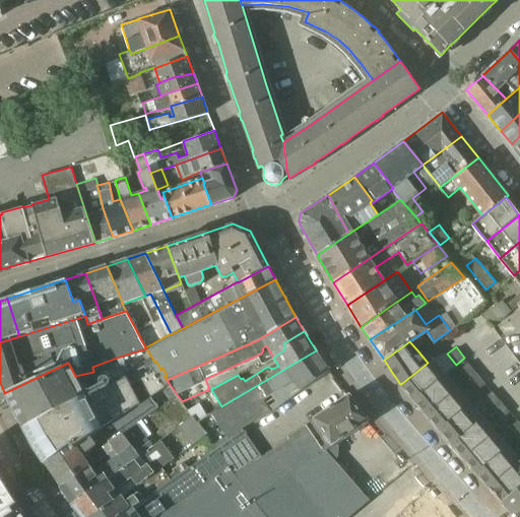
[(317,351),(316,350),(221,406),(211,412),(224,436),(225,436),(242,427),(270,408),(300,388),(330,370),(317,351)]
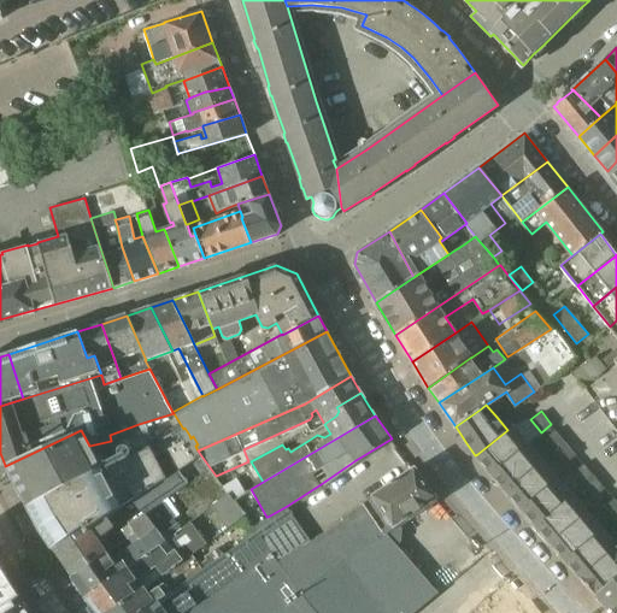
[(97,472),(150,446),(139,424),(110,435),(111,441),(89,446),(81,430),(5,466),(28,510),(75,484),(76,485),(97,472)]
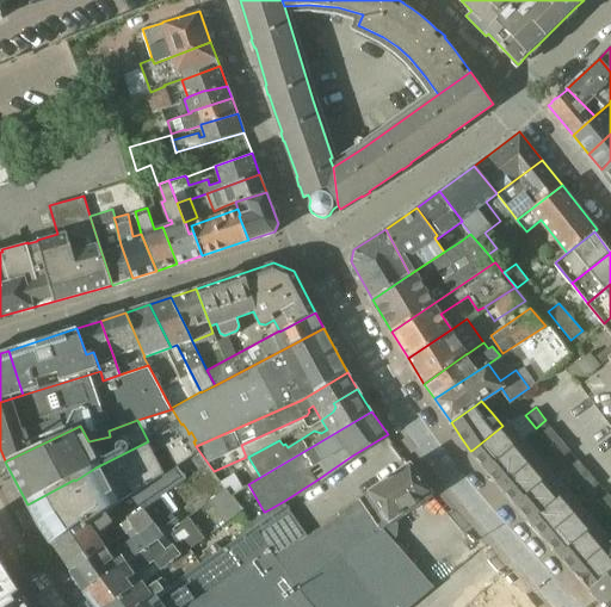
[(473,450),(470,451),(471,452),(486,470),(524,439),(508,421),(503,426),(473,450)]
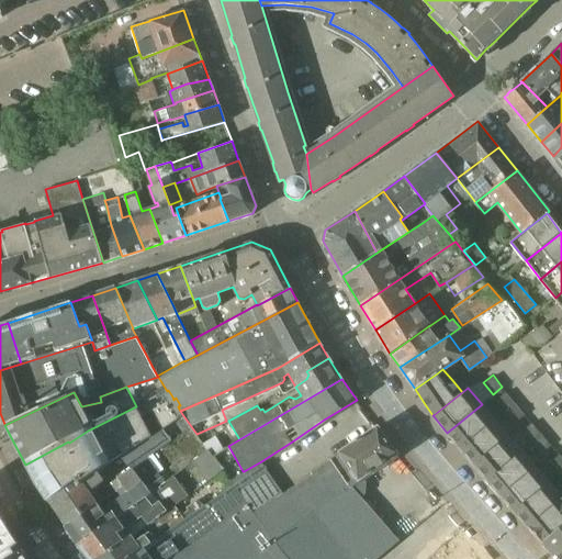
[(497,399),(506,410),(516,402),(506,391),(497,399)]
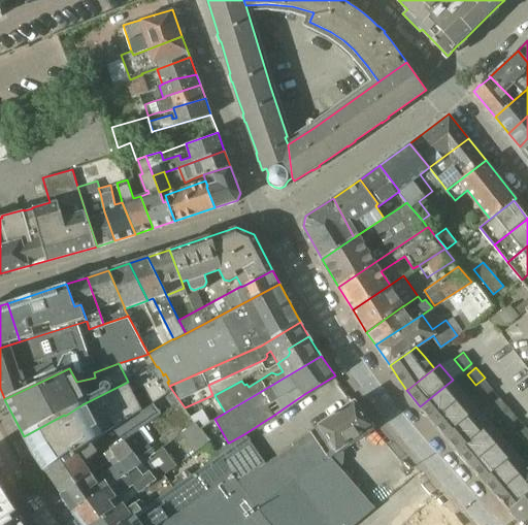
[(132,390),(131,387),(96,412),(97,413),(36,457),(45,470),(71,452),(73,455),(101,435),(153,401),(171,389),(169,386),(167,382),(164,384),(160,378),(163,375),(162,372),(157,376),(132,390)]
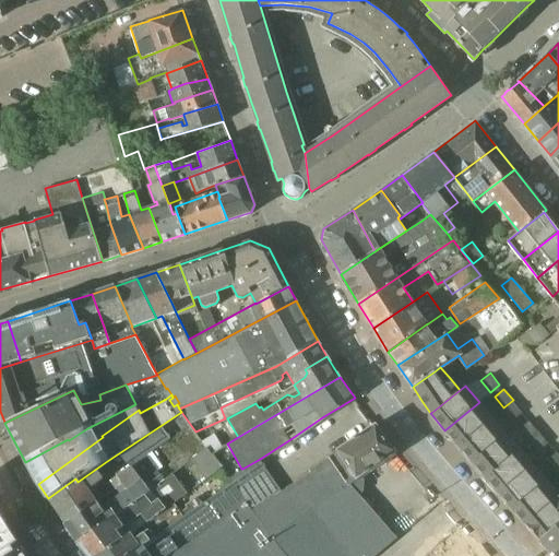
[(522,411),(513,400),(503,407),(513,418),(522,411)]
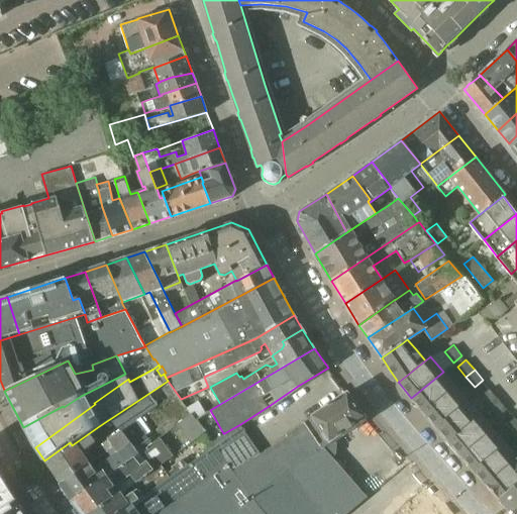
[(423,412),(455,386),(443,372),(411,398),(423,412)]
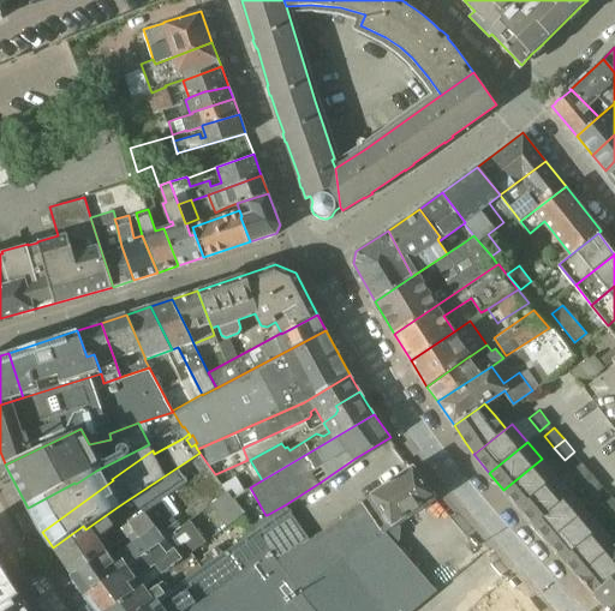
[(112,479),(153,450),(149,444),(96,471),(76,484),(75,483),(28,508),(42,532),(113,480),(112,479)]
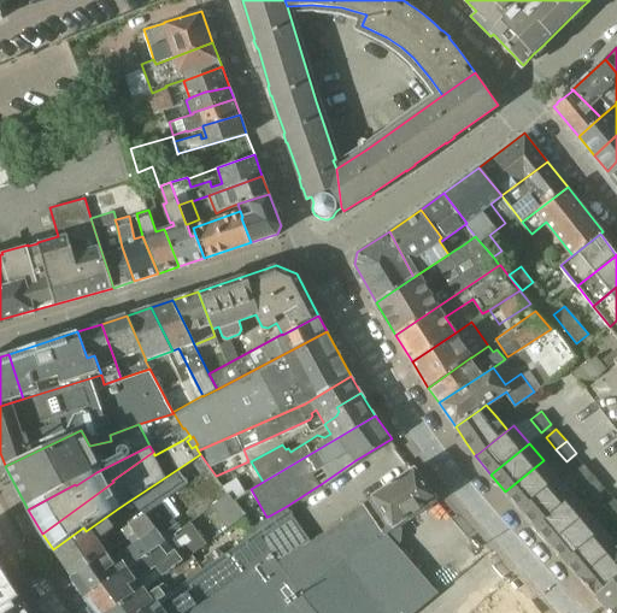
[(519,510),(558,478),(544,460),(505,491),(519,510)]
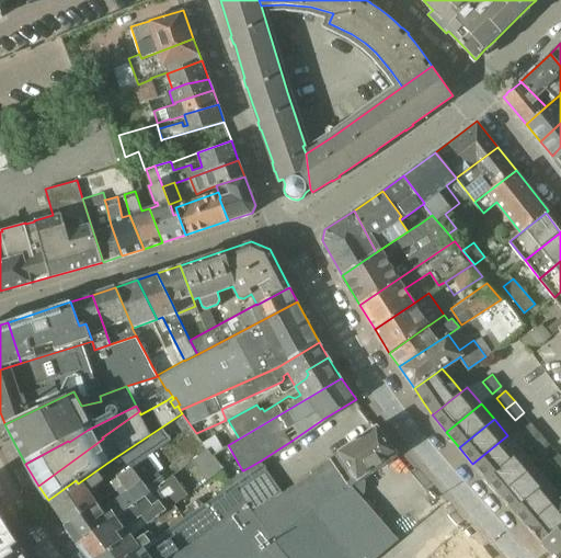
[(522,429),(531,440),(540,432),(531,421),(522,429)]
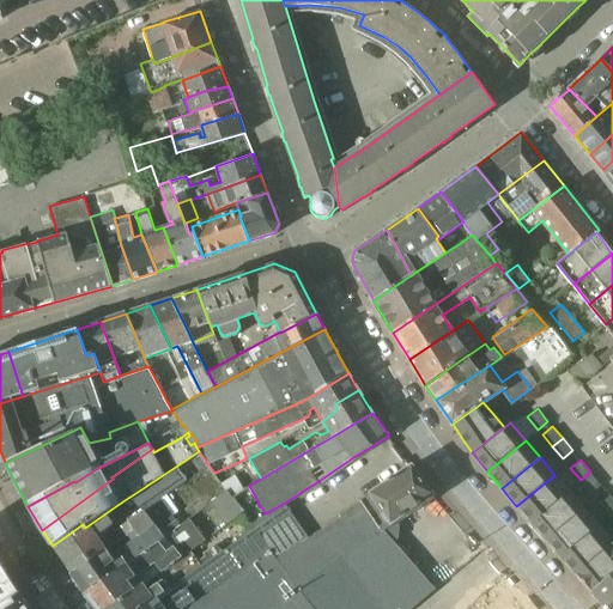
[(384,529),(435,497),(411,464),(362,498),(339,512),(343,517),(309,536),(277,558),(269,547),(180,608),(271,608),(298,588),(299,588),(297,585),(383,528),(384,529)]
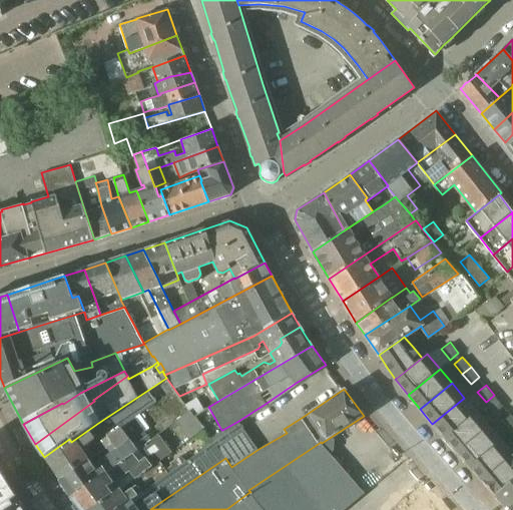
[(107,435),(140,413),(156,401),(148,390),(98,423),(71,442),(69,439),(44,457),(60,480),(112,442),(107,435)]
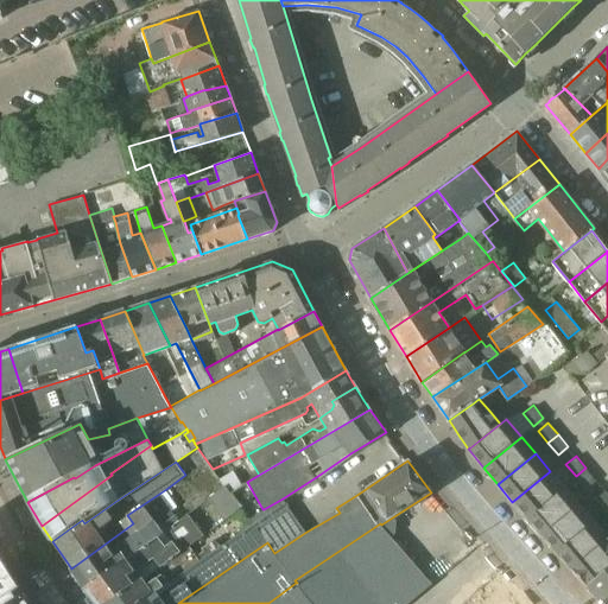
[(586,468),(576,476),(587,488),(596,479),(586,468)]
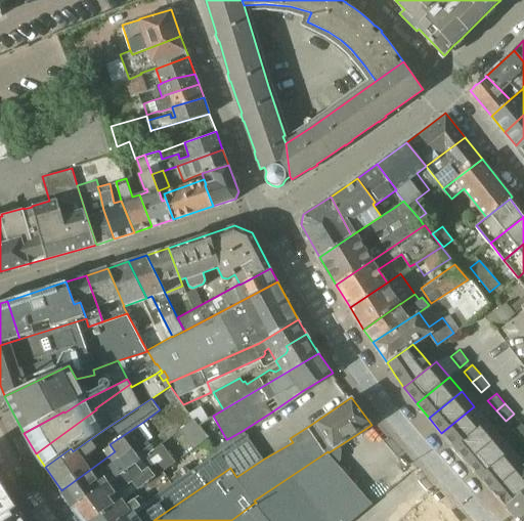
[(453,447),(486,420),(486,419),(485,420),(474,406),(441,433),(453,447)]
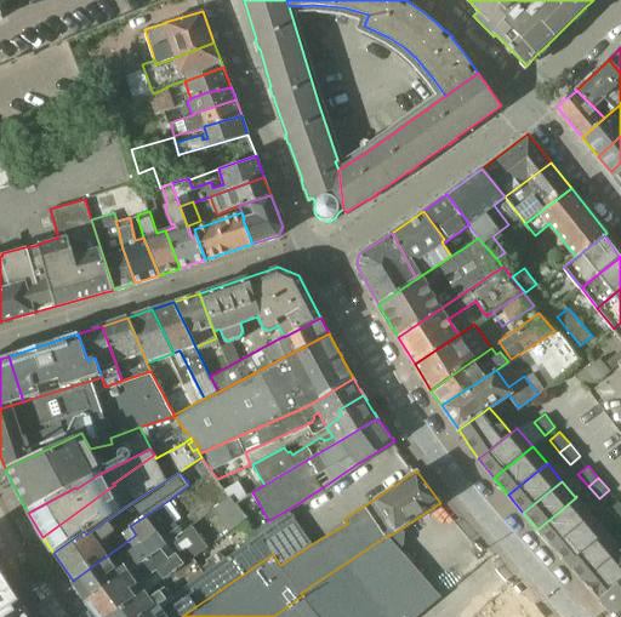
[(243,512),(235,502),(231,495),(214,507),(229,531),(246,518),(243,512)]
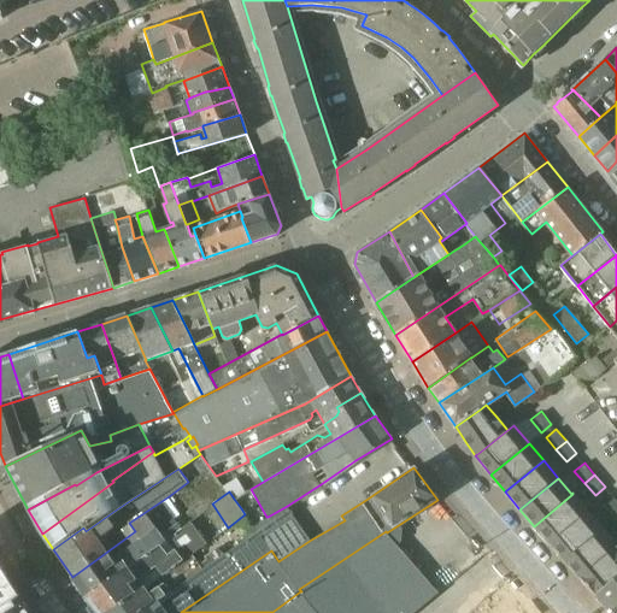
[(550,544),(588,511),(573,494),(534,526),(550,544)]
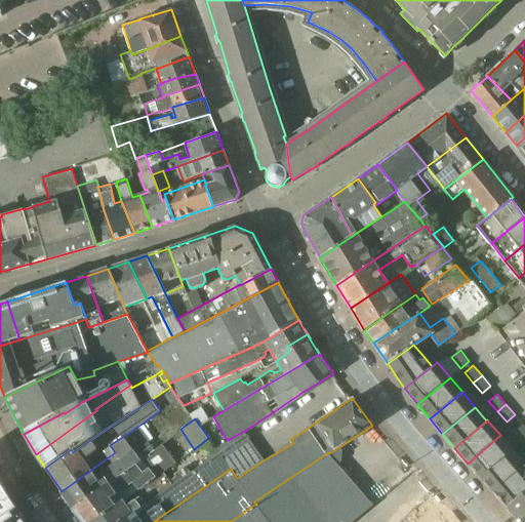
[(154,449),(148,441),(154,437),(144,423),(110,445),(115,452),(62,491),(73,508),(154,449)]
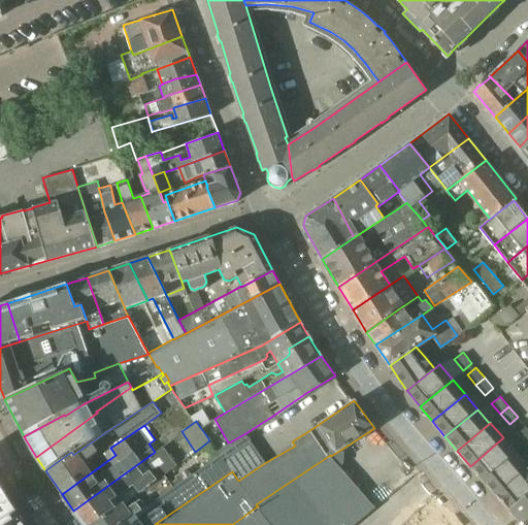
[(518,432),(527,444),(527,441),(527,427),(526,425),(518,432)]
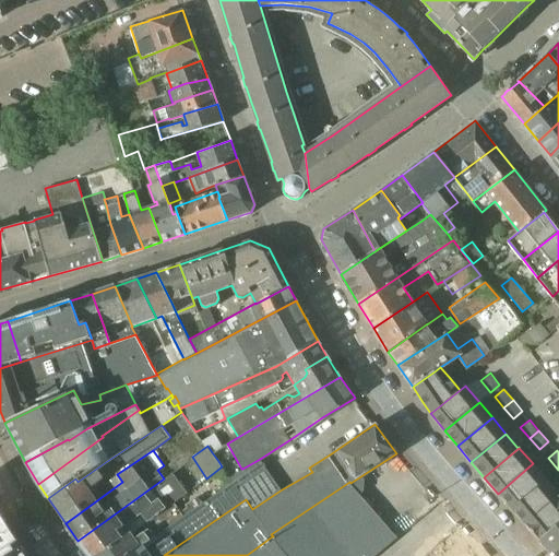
[(233,481),(246,499),(252,509),(282,489),(260,459),(242,469),(241,469),(229,476),(233,481)]
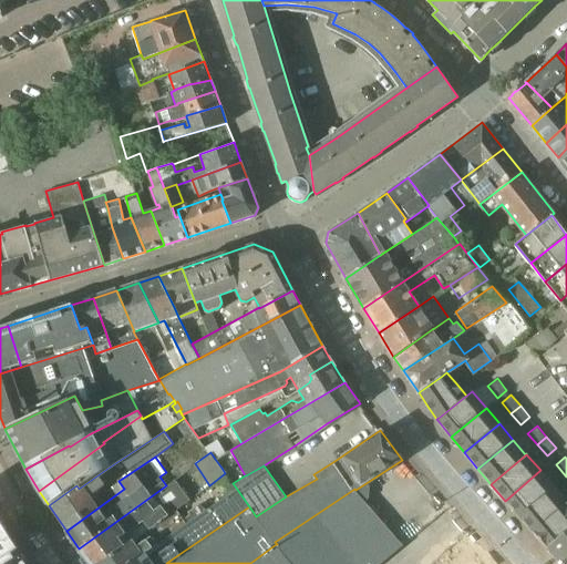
[(518,515),(554,485),(540,470),(505,501),(518,515)]
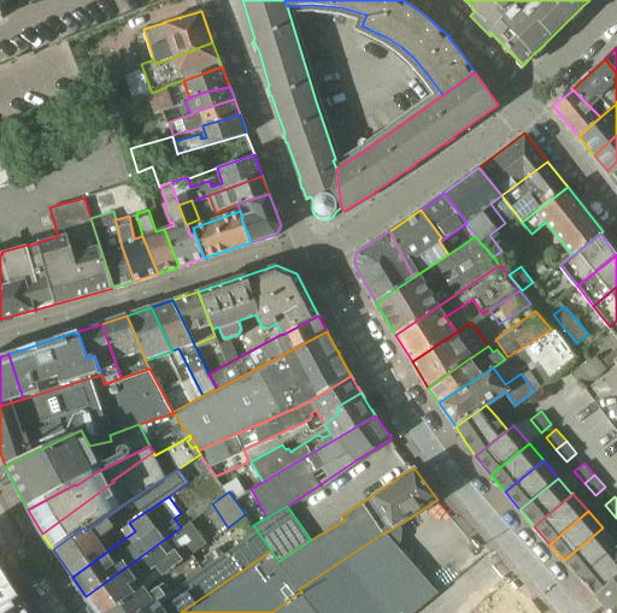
[(158,578),(193,553),(206,543),(191,520),(181,528),(86,596),(97,612),(107,612),(144,588),(158,578)]
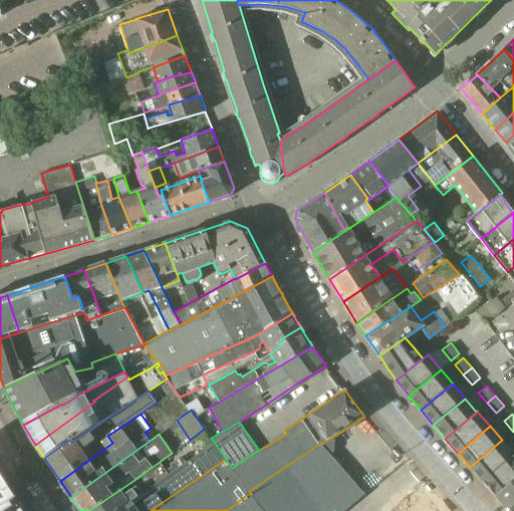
[(483,481),(513,455),(502,440),(470,467),(483,481)]
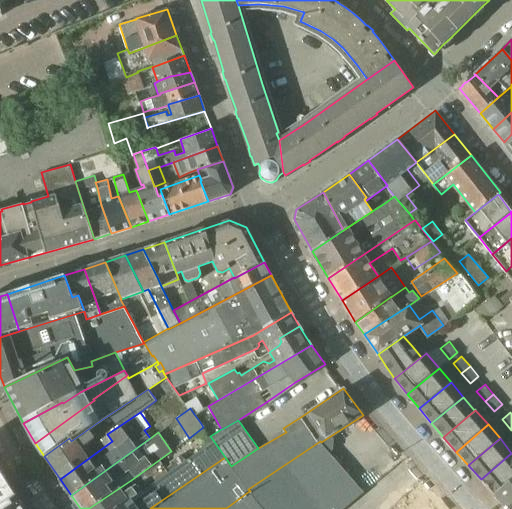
[(115,508),(150,508),(225,457),(213,440),(185,460),(115,508)]
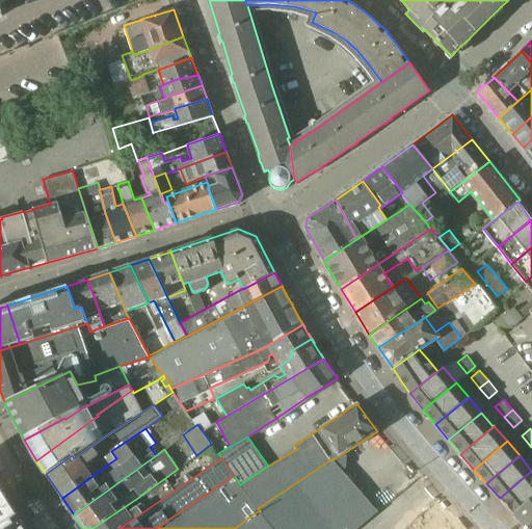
[(354,528),(377,510),(334,459),(333,458),(258,508),(260,510),(259,510),(273,528),(354,528)]
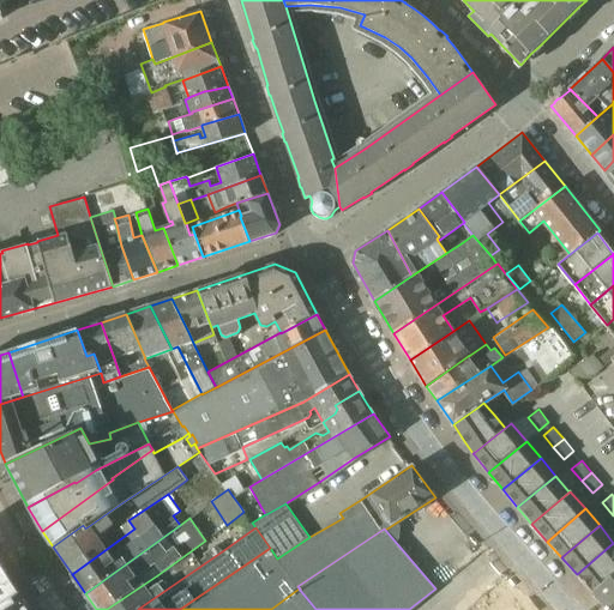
[(143,585),(107,609),(138,609),(222,551),(217,543),(204,553),(205,556),(199,561),(192,550),(157,575),(162,581),(148,592),(143,585)]
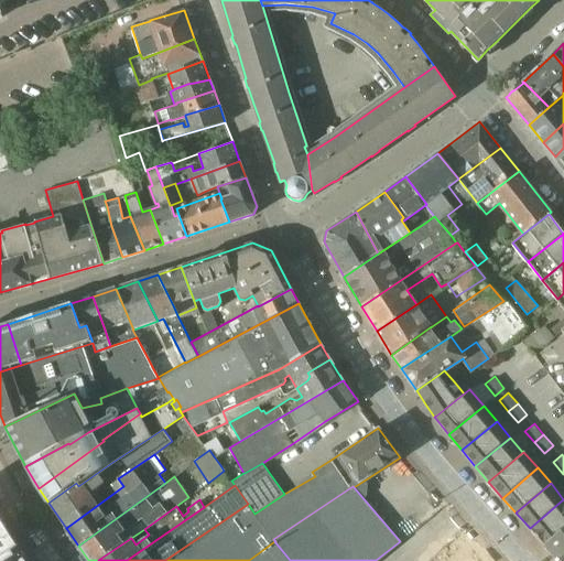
[(544,545),(563,528),(563,499),(530,528),(544,545)]
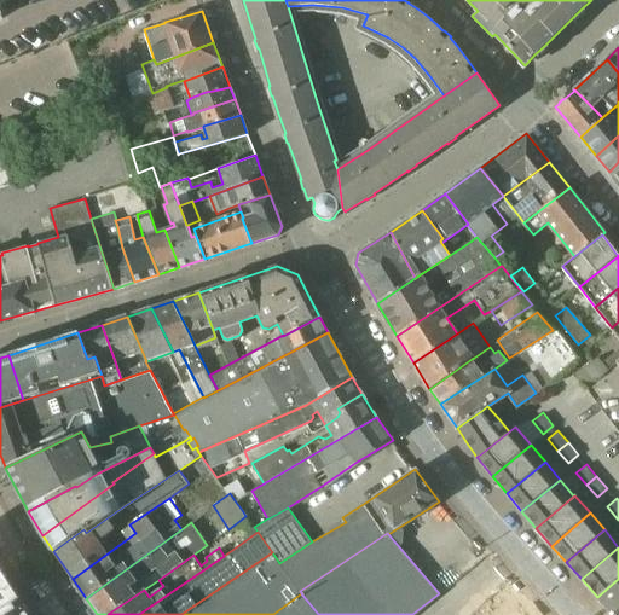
[(0,614),(10,614),(23,607),(1,574),(0,570),(0,614)]
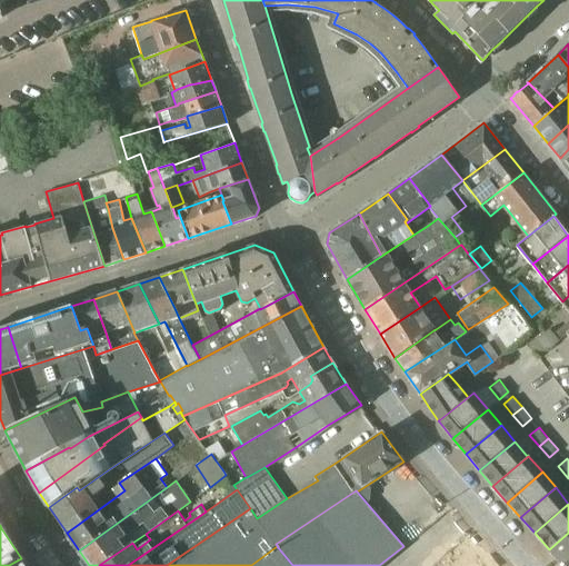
[(568,565),(568,533),(549,549),(550,550),(549,550),(561,565),(568,565)]
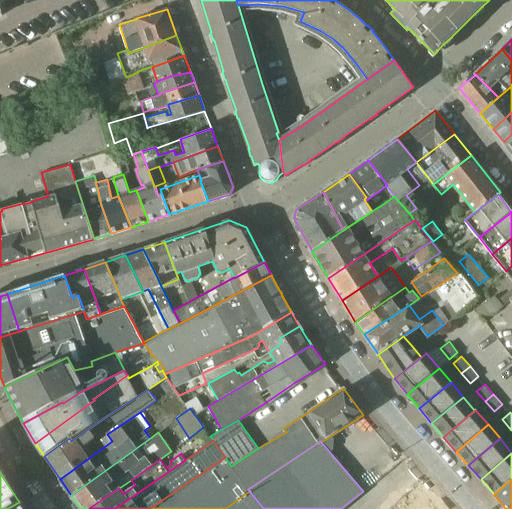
[(447,508),(422,481),(391,508),(447,508)]
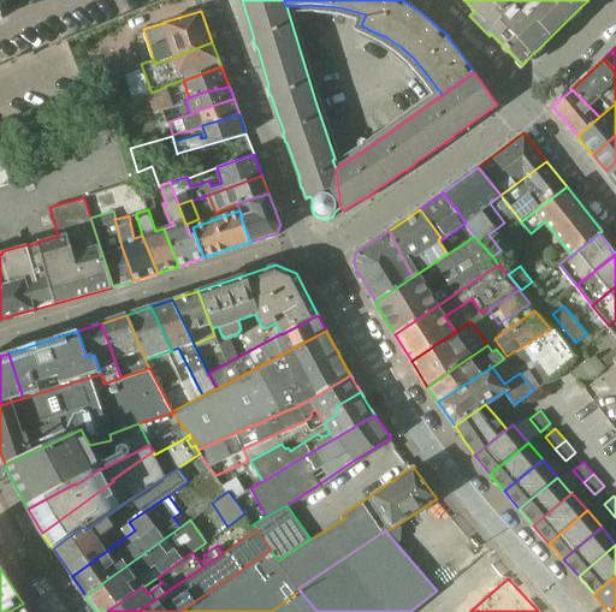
[(317,611),(300,590),(272,611),(317,611)]
